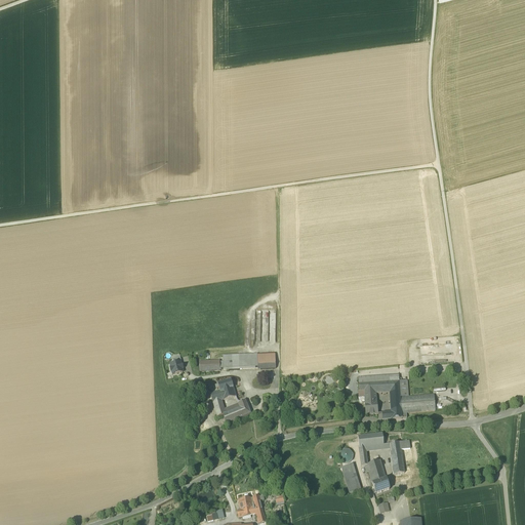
[(227,371),(258,370),(257,357),(257,355),(230,356),(226,356),(226,362),(227,371)]
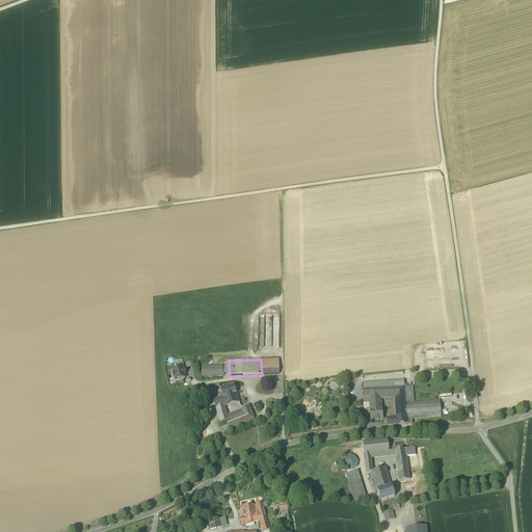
[(275,361),(261,362),(262,375),(280,374),(278,361),(275,361)]
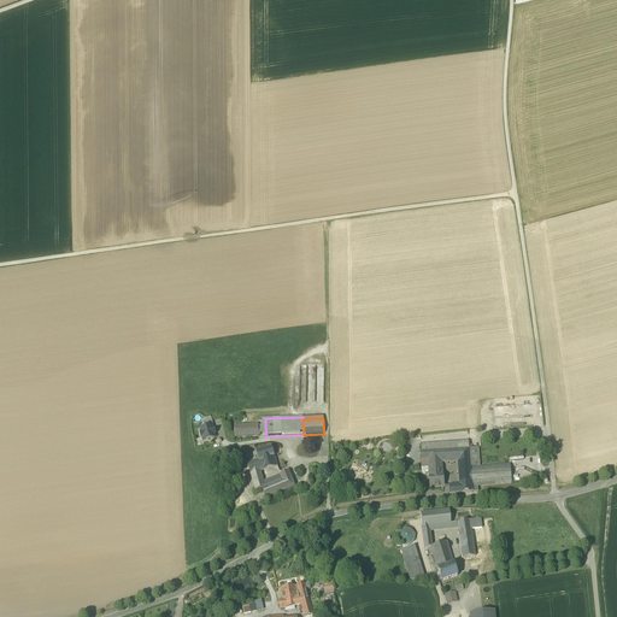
[(235,438),(266,436),(265,425),(258,427),(258,424),(234,425),(235,438)]
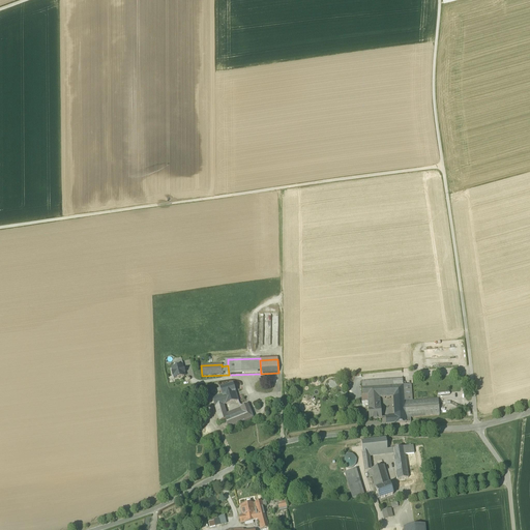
[(183,374),(184,373),(183,370),(182,370),(182,366),(176,367),(172,369),(173,372),(172,373),(173,376),(174,376),(174,379),(184,377),(183,374)]
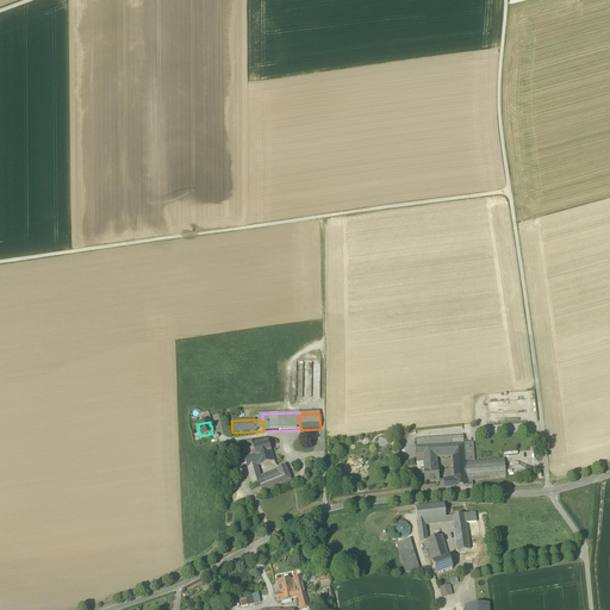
[(255,455),(256,456),(272,452),(268,443),(254,447),(254,452),(255,455)]
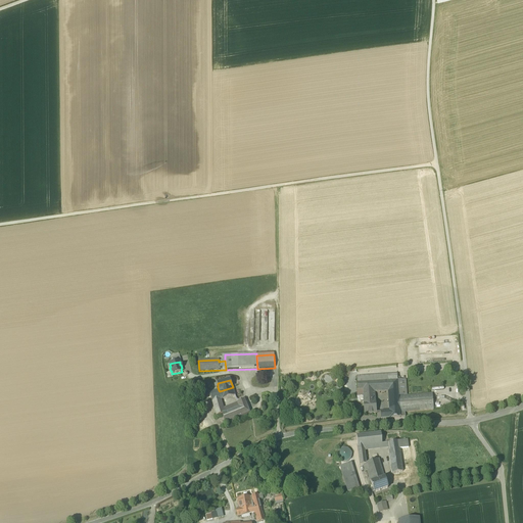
[(400,418),(397,380),(387,381),(388,392),(389,412),(389,419),(400,418)]
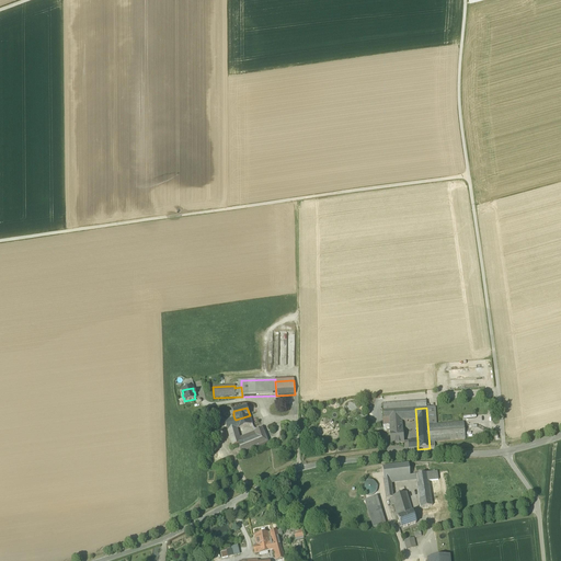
[(435,408),(426,408),(430,448),(435,447),(434,443),(465,441),(464,423),(436,425),(435,408)]
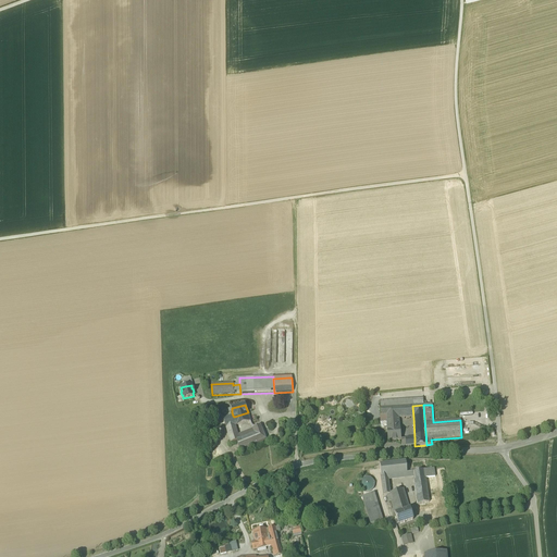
[(399,418),(413,418),(412,406),(391,407),(381,407),(381,416),(386,415),(387,422),(387,428),(399,426),(399,418)]
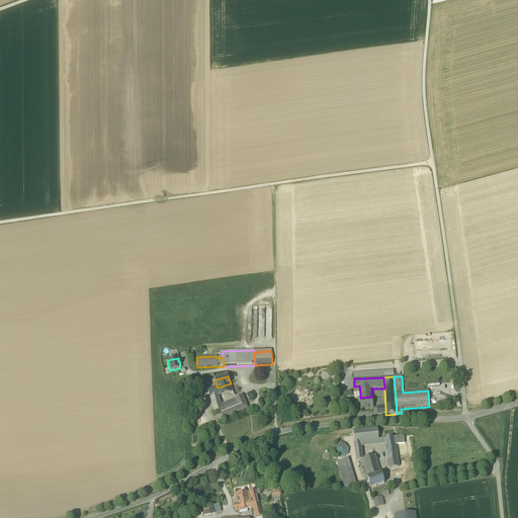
[(210,399),(219,397),(233,393),(231,383),(218,387),(217,386),(207,389),(210,399)]
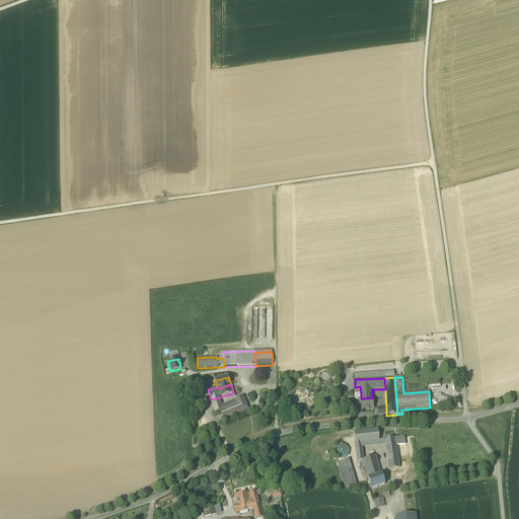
[(219,397),(211,399),(215,414),(221,412),(220,412),(223,411),(222,405),(219,397)]
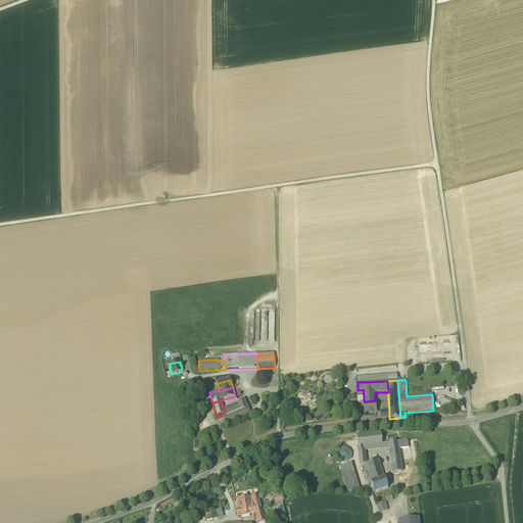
[(223,415),(225,424),(250,414),(244,400),(237,403),(239,408),(225,414),(222,415),(223,415)]
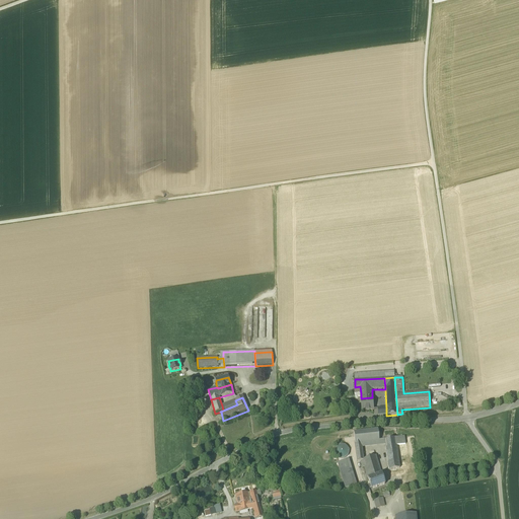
[(361,399),(362,411),(373,410),(372,397),(361,398),(361,399)]
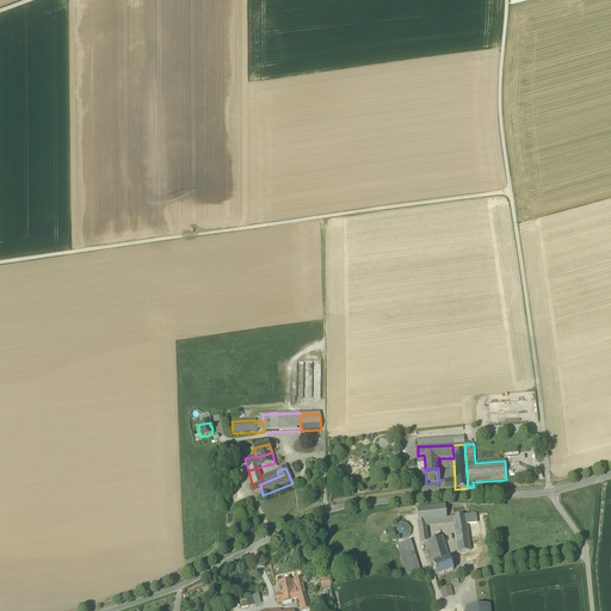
[(261,477),(263,483),(279,476),(277,471),(261,477)]
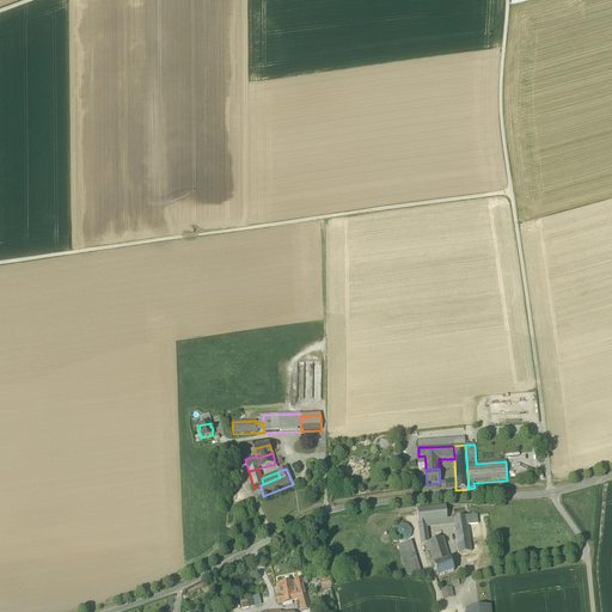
[(446,506),(423,508),(417,508),(422,543),(426,542),(427,546),(429,546),(434,562),(434,561),(435,563),(450,558),(442,537),(428,540),(427,526),(426,521),(447,519),(446,506)]
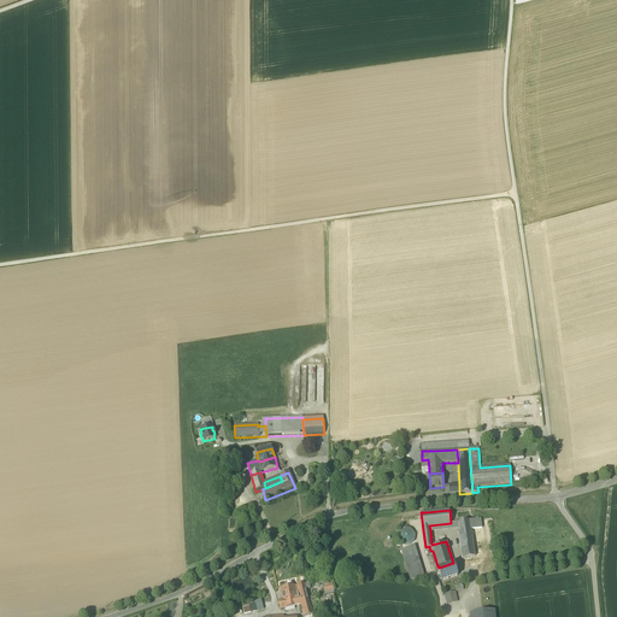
[(462,558),(475,556),(472,542),(471,528),(470,521),(458,522),(458,528),(462,556),(462,558)]
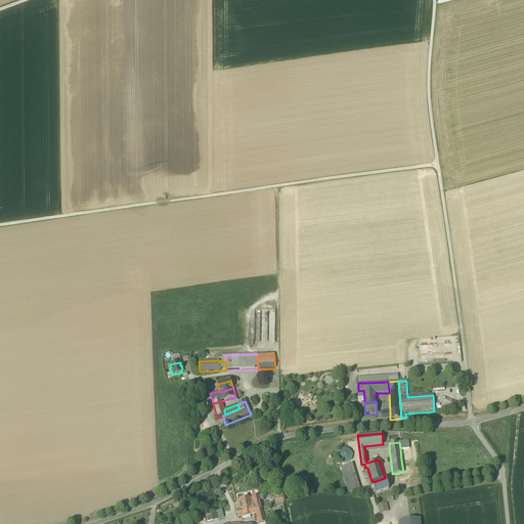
[(344,463),(347,462),(350,461),(352,457),(352,454),(352,452),(350,449),(348,447),(344,447),(342,448),(339,450),(338,453),(338,456),(339,459),(341,461),(344,463)]
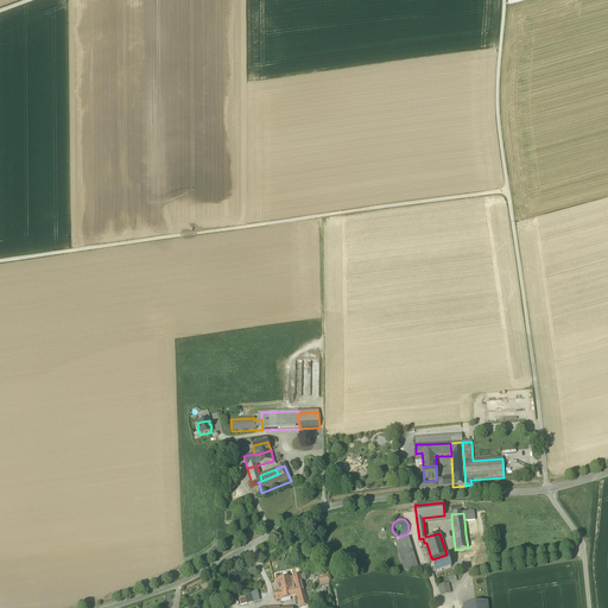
[(409,537),(404,539),(413,568),(418,565),(409,537)]
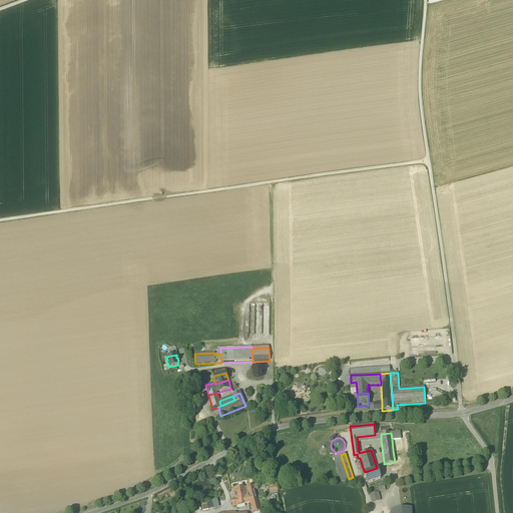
[(334,457),(342,481),(349,479),(341,455),(334,457)]
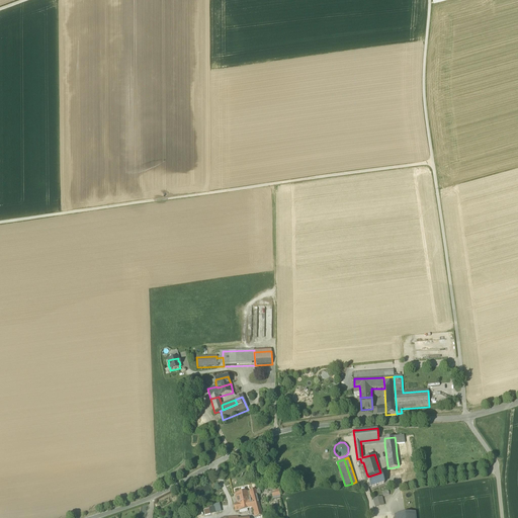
[(368,477),(371,487),(384,483),(380,472),(368,477)]
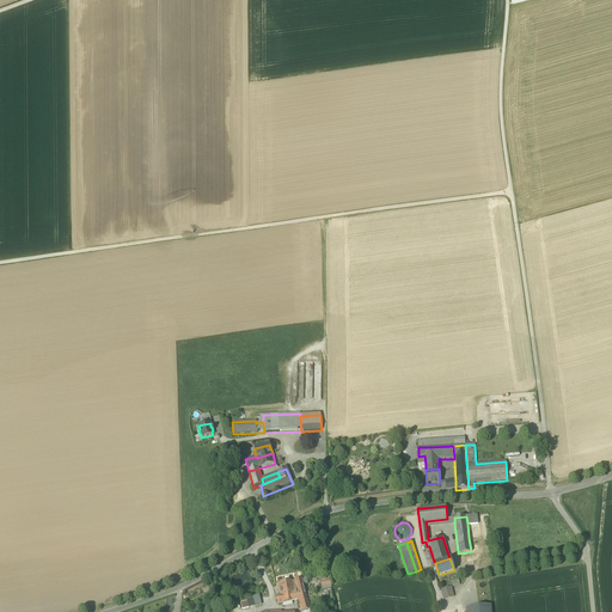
[(300,600),(303,611),(310,610),(305,592),(303,585),(301,580),(292,581),(294,592),(291,593),(292,601),(300,600)]
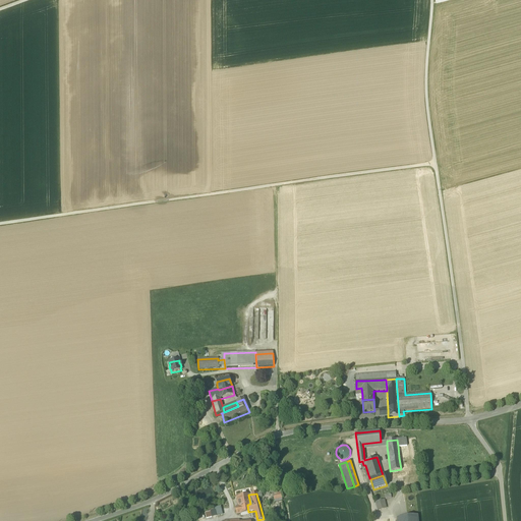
[(235,507),(237,514),(240,513),(248,512),(247,505),(250,504),(248,495),(237,497),(238,507),(235,507)]
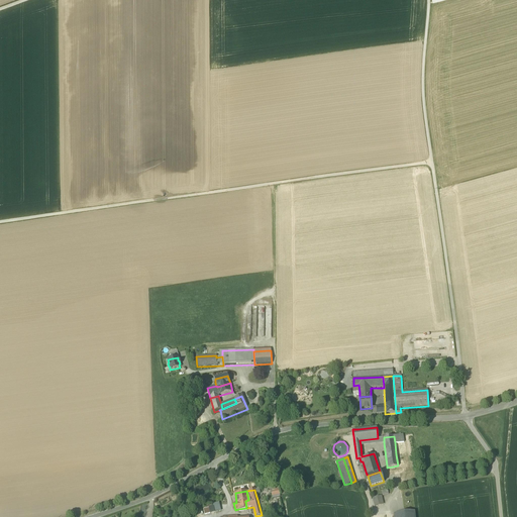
[(373,499),(375,506),(383,504),(381,497),(373,499)]
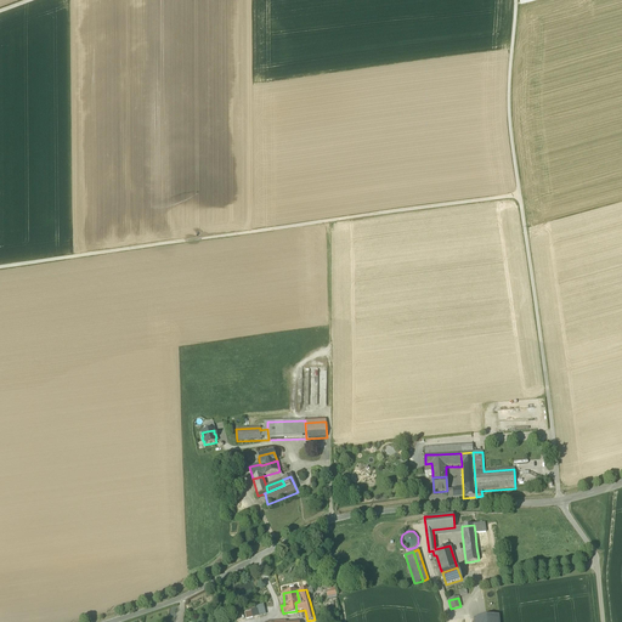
[(256,610),(259,616),(266,615),(264,604),(255,606),(256,610)]
